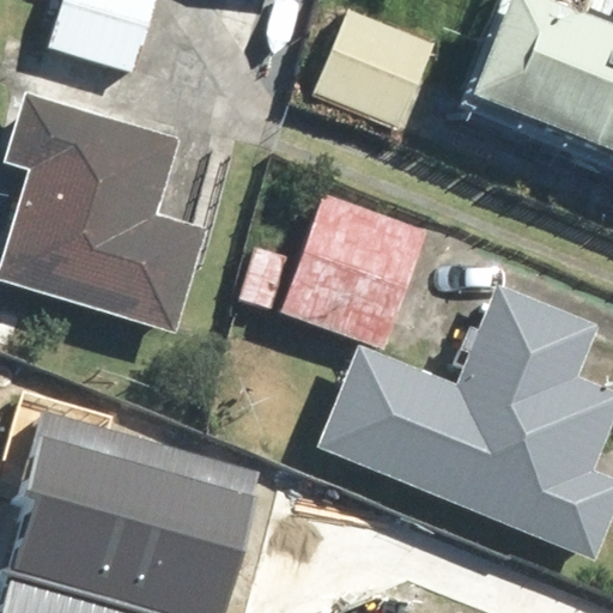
[(157,216),(180,137),(110,117),(125,70),(139,73),(159,0),(60,0),(48,47),(54,48),(42,91),(35,90),(14,162),(29,167),(0,267),(0,277),(176,328),(205,229),(157,216)]
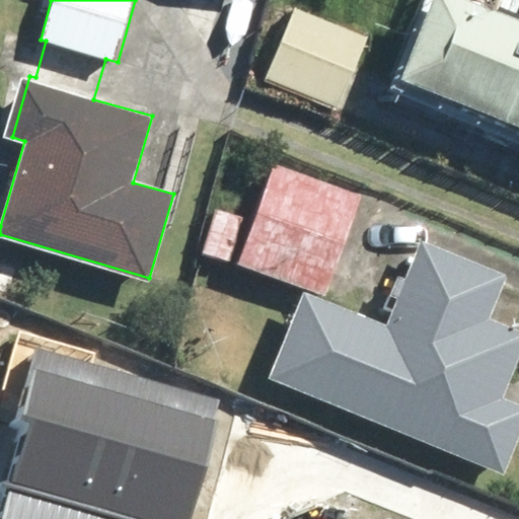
[(518,18),(468,0),(430,0),(400,80),(518,125),(518,18)]
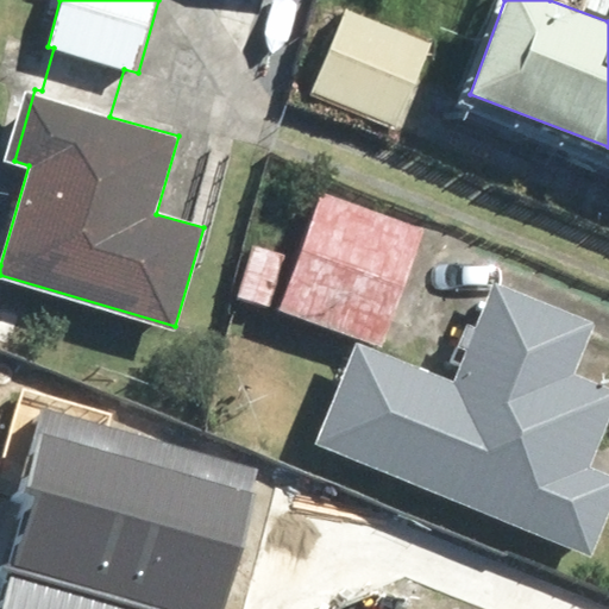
[(438,38),(349,5),(312,102),(401,136),(438,38)]
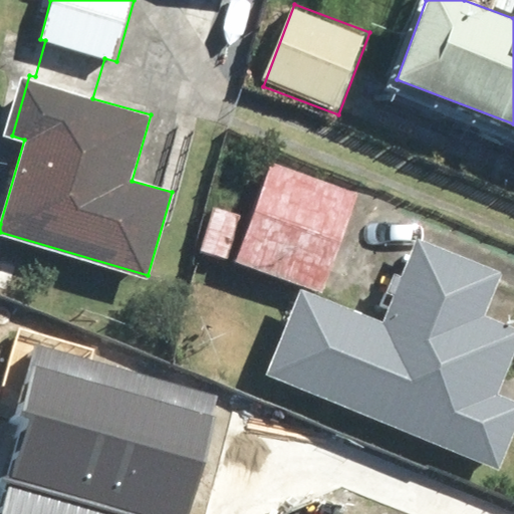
[(354,197),(273,162),(234,254),(315,288),(354,197)]
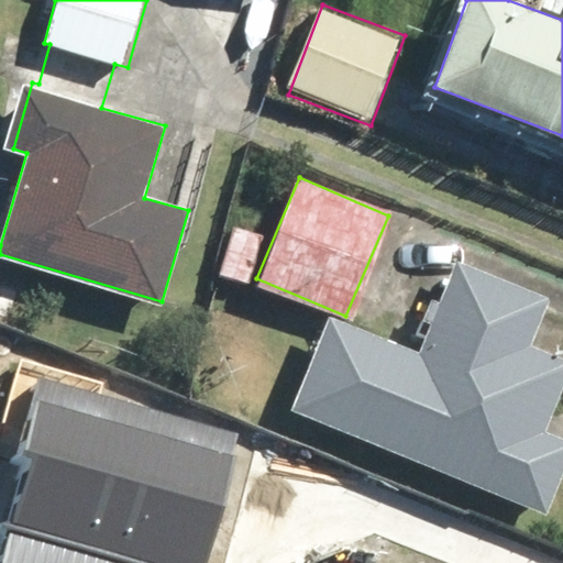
[(420,355),(331,317),(291,408),(548,518),(562,483),(562,429),(552,424),(562,399),(562,359),(529,344),(548,301),(459,263),(420,355)]
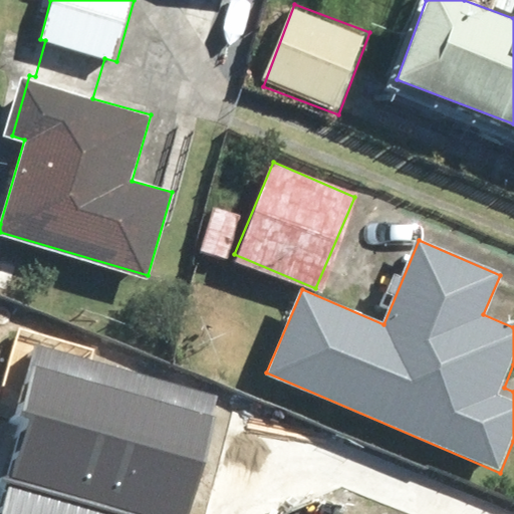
[(182,513),(217,398),(37,344),(13,426),(26,430),(12,478),(136,513),(182,513)]
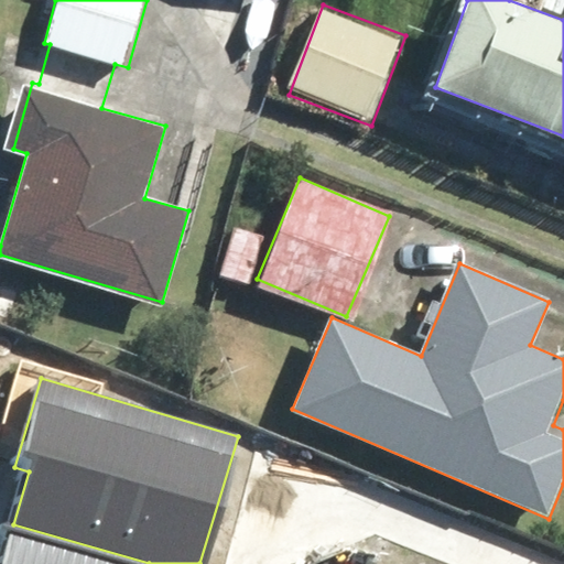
[(91,563),(11,540),(3,563),(91,563)]
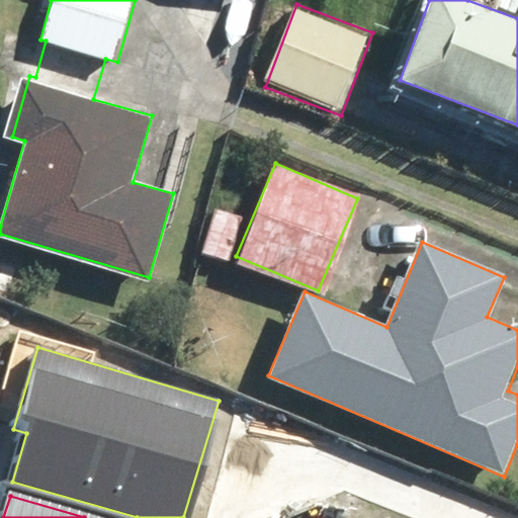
All buildings are outlined.
